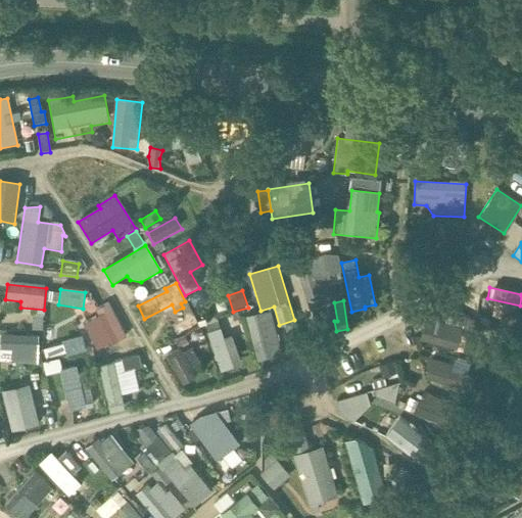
[(95,311),(97,316),(81,324),(97,354),(127,337),(108,303),(95,311)]
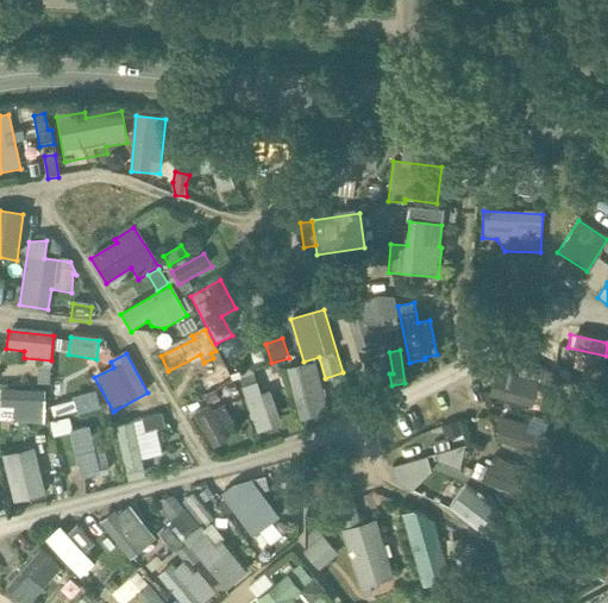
[(317,360),(287,369),(301,421),(331,413),(317,360)]
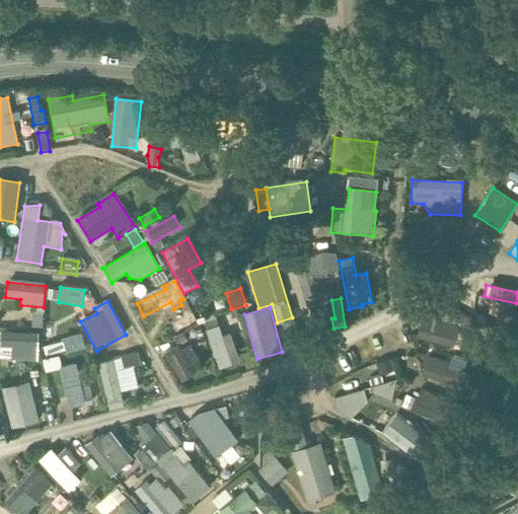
[(192,315),(168,327),(175,340),(198,326),(192,315)]
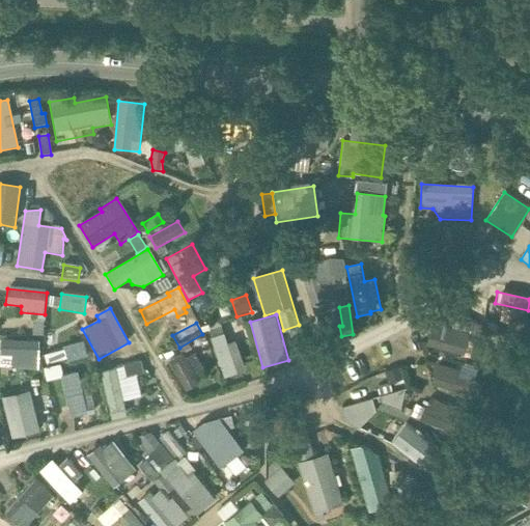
[(224,332),(220,323),(201,329),(204,334),(210,333),(211,336),(224,332)]
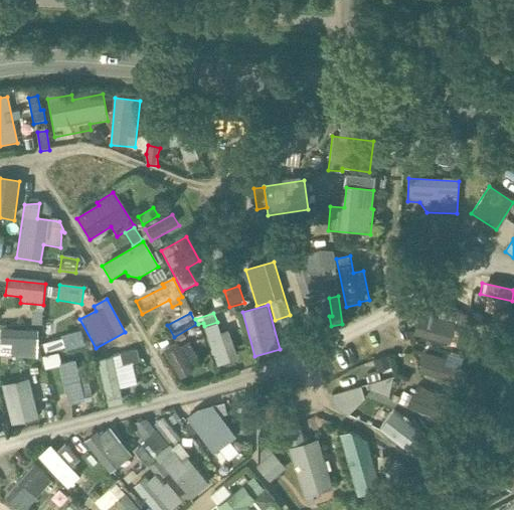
[(411,347),(450,352),(455,320),(415,314),(411,347)]
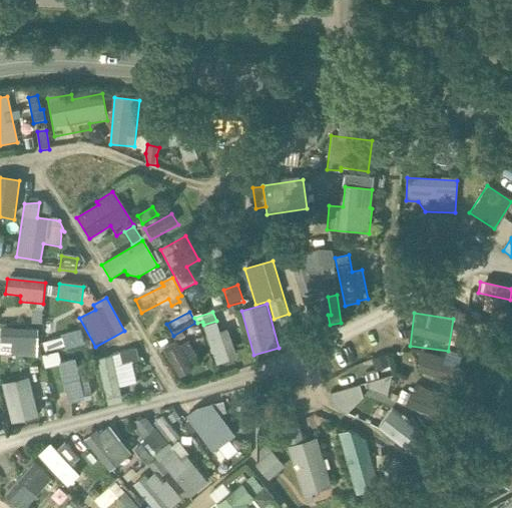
[(216,323),(202,328),(215,366),(237,359),(227,330),(219,333),(216,323)]
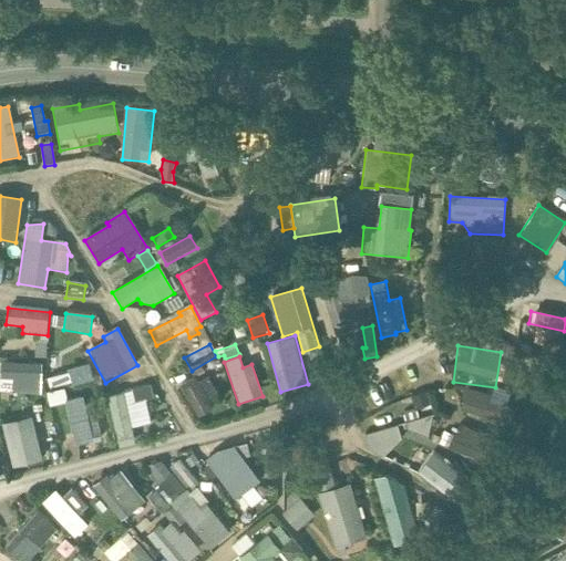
[(42,394),(43,365),(2,364),(1,393),(42,394)]
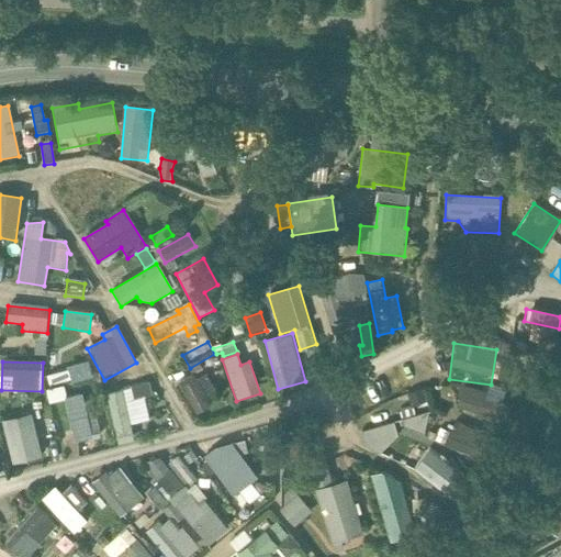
[(81,368),(47,378),(51,388),(71,381),(73,383),(85,380),(81,368)]
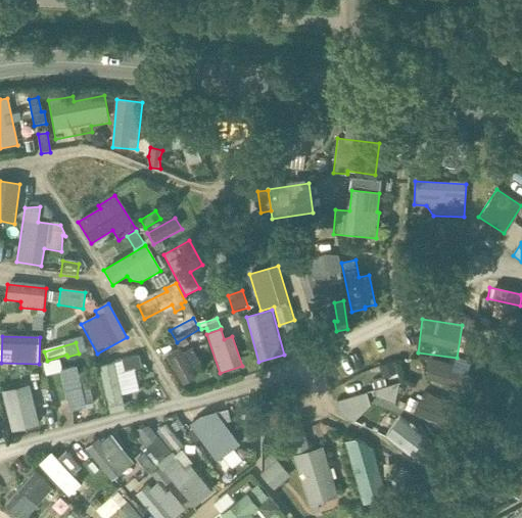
[(179,349),(165,357),(182,385),(196,377),(193,371),(199,368),(196,362),(198,361),(192,348),(181,355),(179,349)]
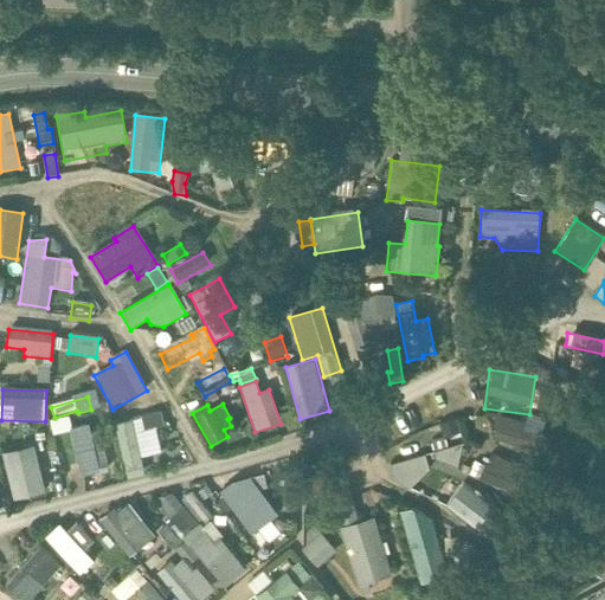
[(161,413),(113,424),(127,483),(146,478),(141,458),(160,453),(154,428),(163,427),(161,413)]
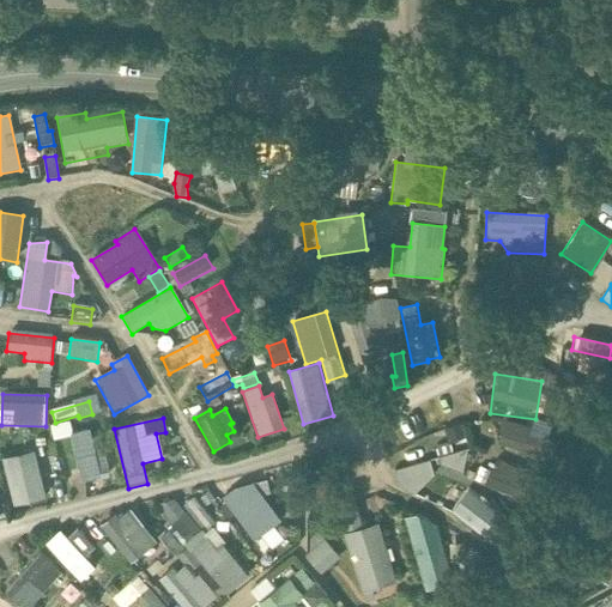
[(50,426),(53,441),(72,437),(70,423),(50,426)]
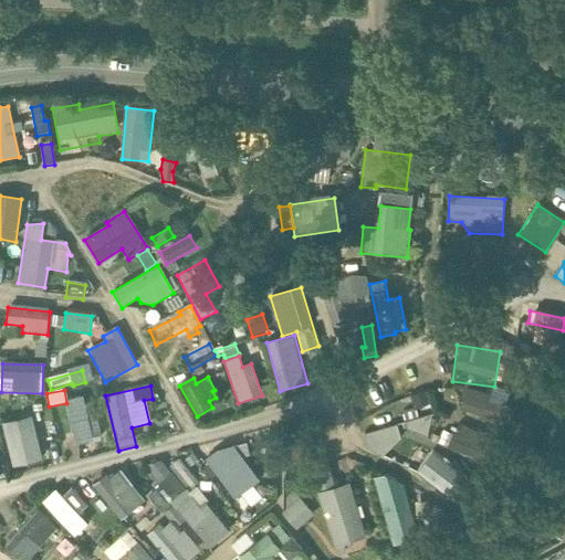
[(404,395),(408,411),(395,414),(401,442),(439,432),(429,390),(404,395)]
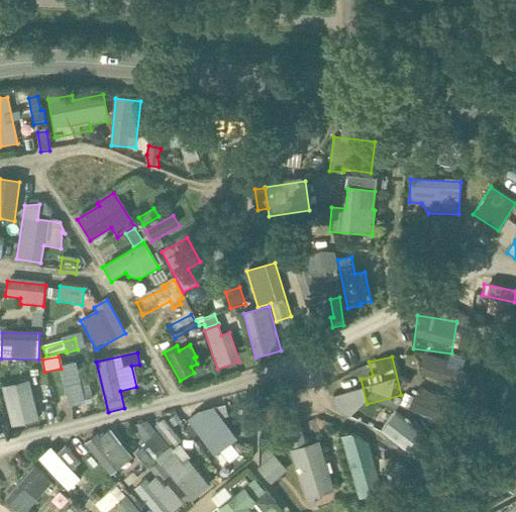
[(77,366),(60,369),(67,404),(93,399),(89,379),(80,381),(77,366)]
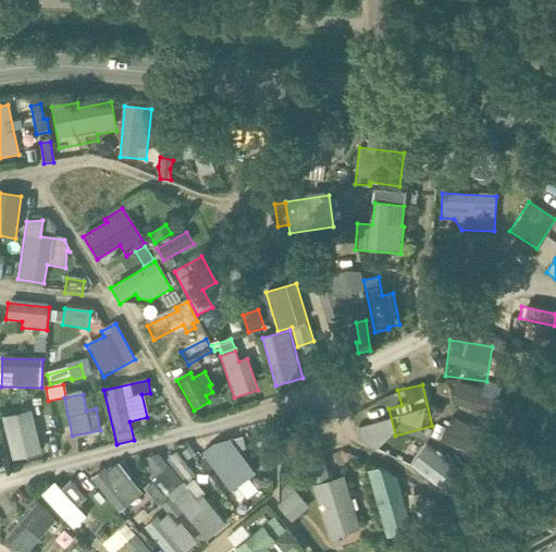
[(31,411),(1,417),(12,461),(41,453),(31,411)]
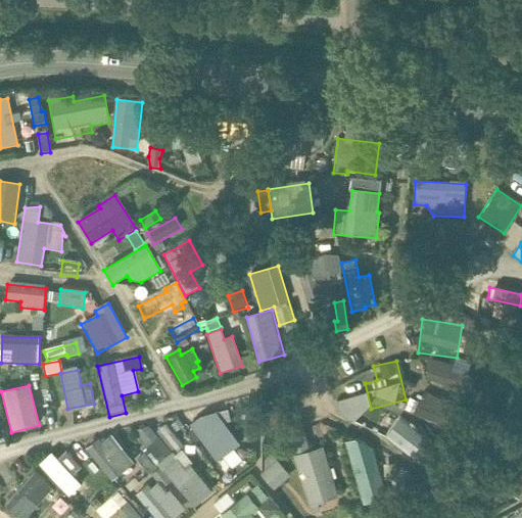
[(343,420),(371,411),(365,391),(336,402),(343,420)]
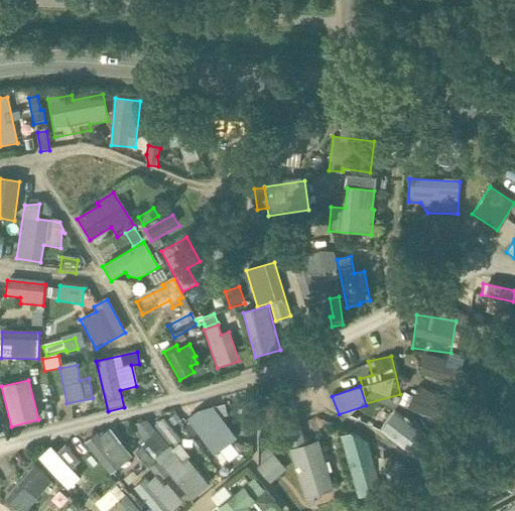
[(0,439),(6,438),(4,428),(8,427),(1,398),(0,398),(0,439)]
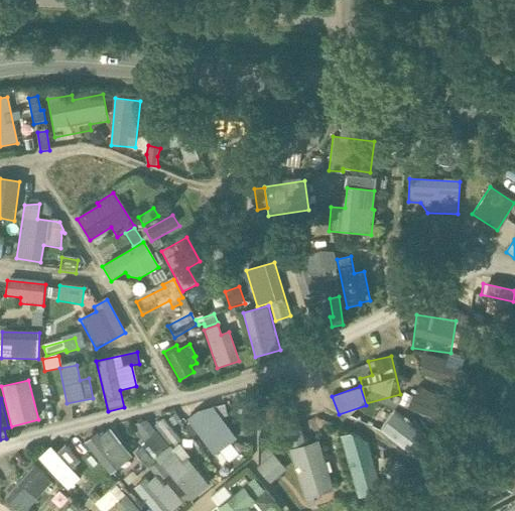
[(210,456),(235,440),(212,403),(186,418),(210,456)]
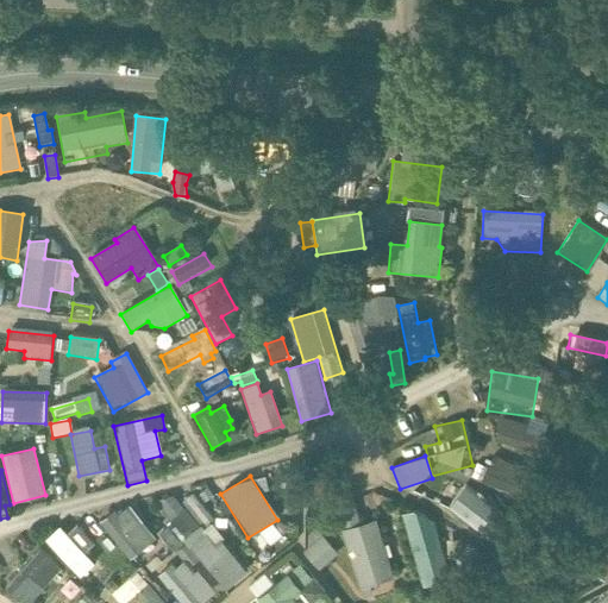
[(182,502),(198,528),(207,522),(192,496),(182,502)]
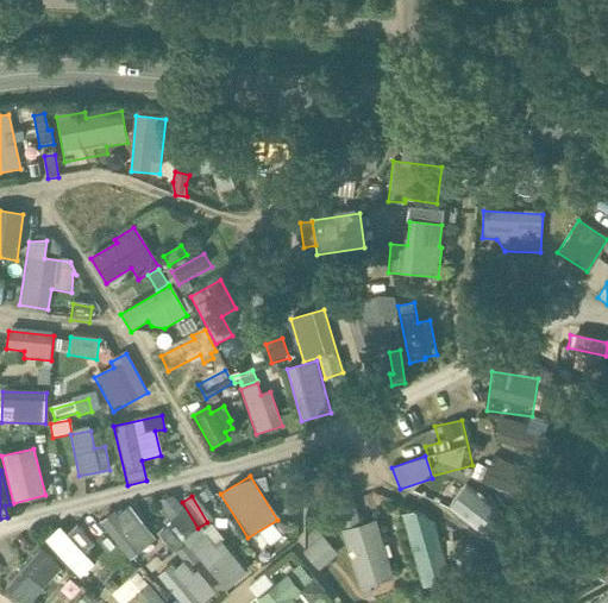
[(367,500),(334,506),(338,526),(370,521),(367,500)]
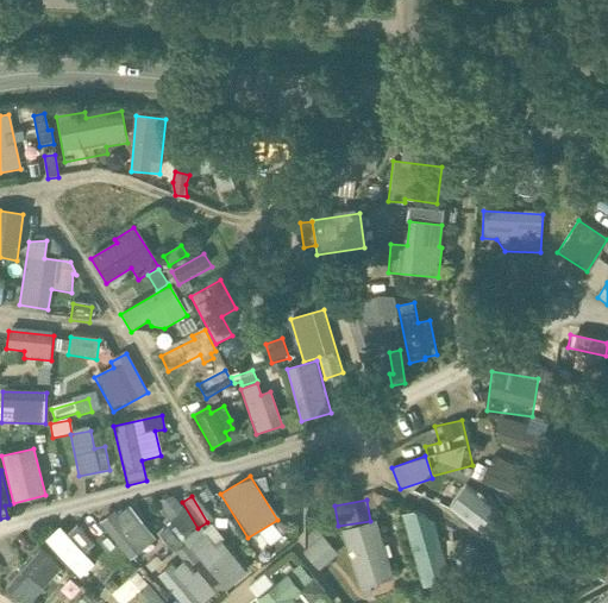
[(98,527),(129,560),(154,536),(123,503),(98,527)]
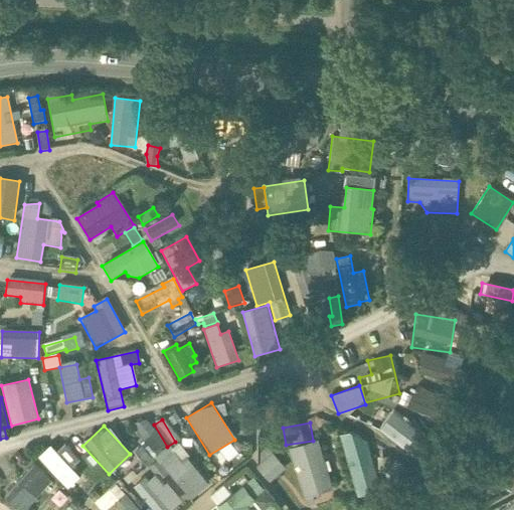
[(347,436),(348,495),(369,494),(368,435),(347,436)]
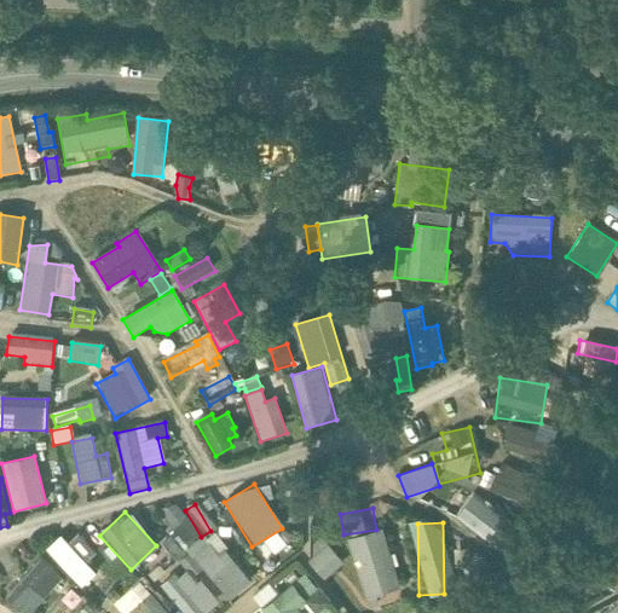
[(385,528),(350,537),(363,596),(398,589),(385,528)]
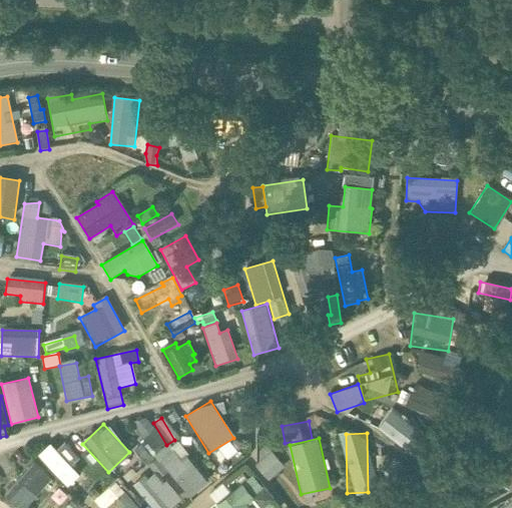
[(58,439),(38,458),(67,487),(78,477),(68,467),(77,458),(58,439)]
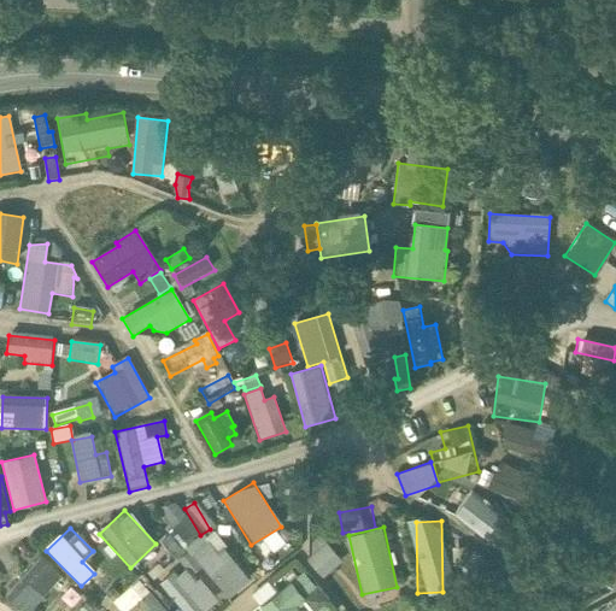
[(187,547),(226,600),(250,582),(211,529),(187,547)]
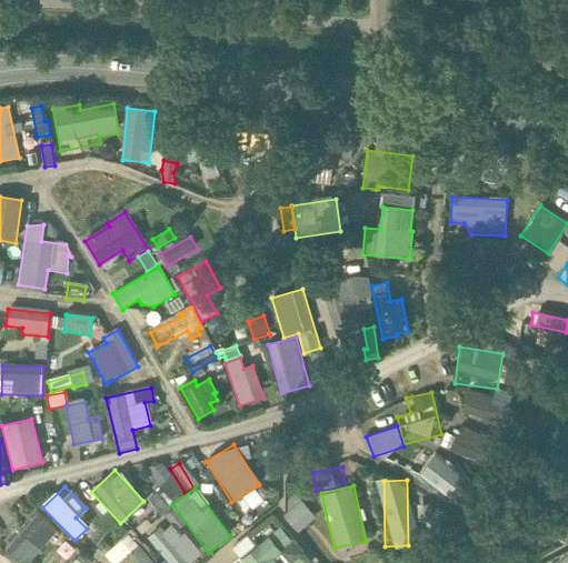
[(279,515),(299,533),(317,515),(297,496),(279,515)]
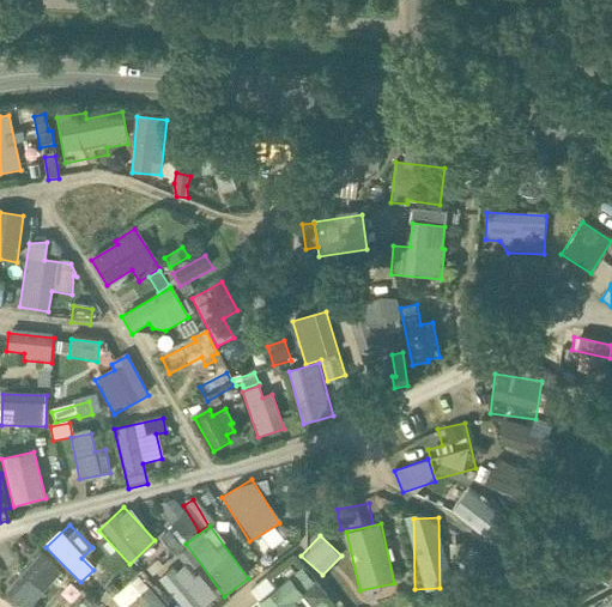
[(31,606),(61,574),(40,553),(4,593),(18,606),(31,606)]
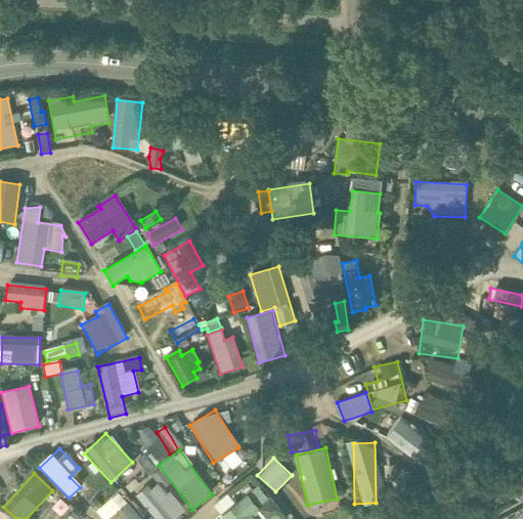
[(159,479),(136,494),(153,518),(174,518),(182,513),(159,479)]
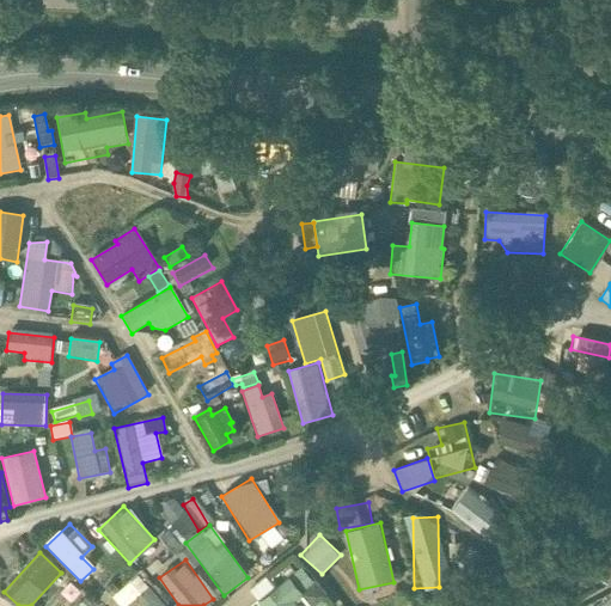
[(251,598),(257,605),(330,605),(295,562),(251,598)]
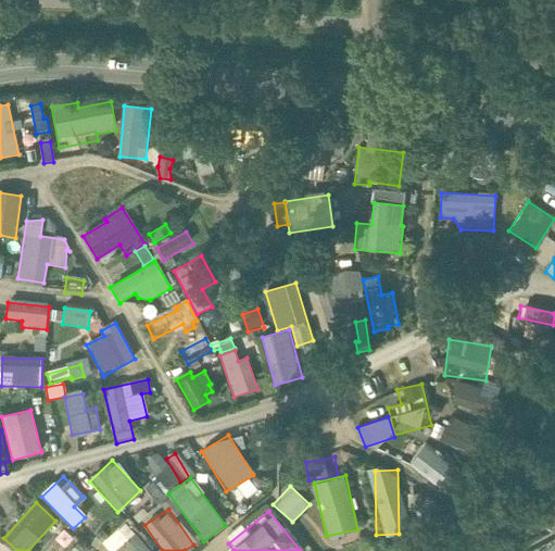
[(147,550),(126,523),(105,538),(114,550),(147,550)]
